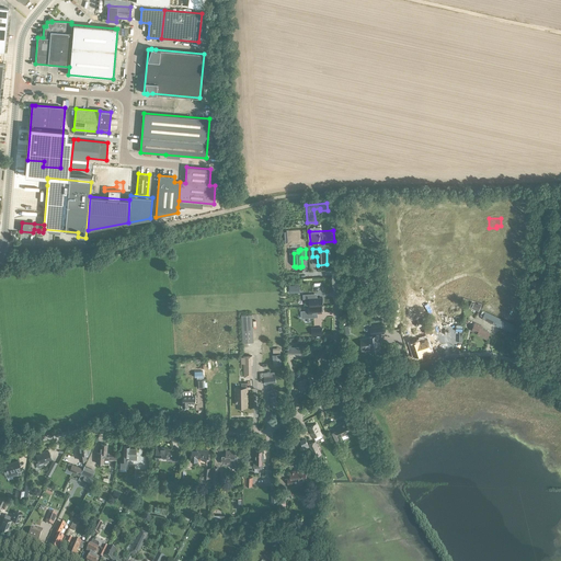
[(293,296),(293,262),(287,262),(287,259),(281,259),(281,276),(284,276),(284,289),(285,289),(285,296),(283,296),(283,299),(298,298),(298,296),(293,296)]
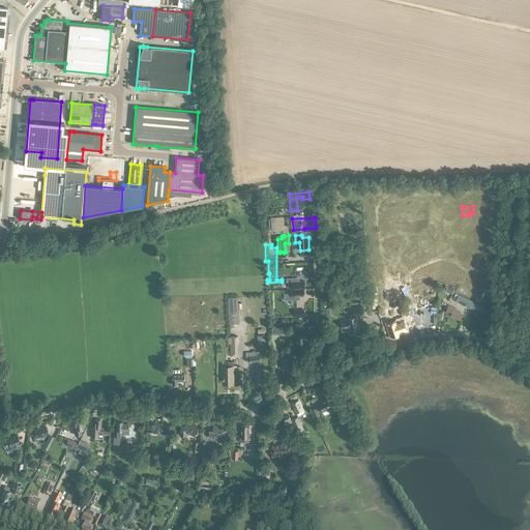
[(403,263),(395,265),(399,274),(406,272),(403,263)]
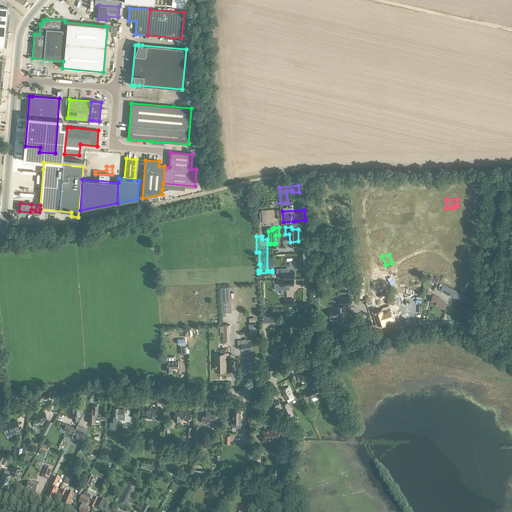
[(287,268),(277,269),(277,273),(278,273),(278,275),(282,275),(283,279),(295,278),(294,272),(287,272),(287,268)]
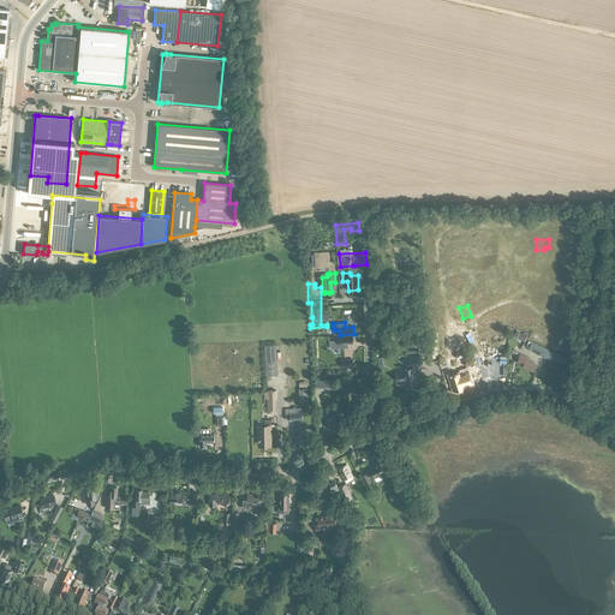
[(517,338),(525,341),(529,334),(524,332),(524,334),(517,330),(514,336),(517,338)]
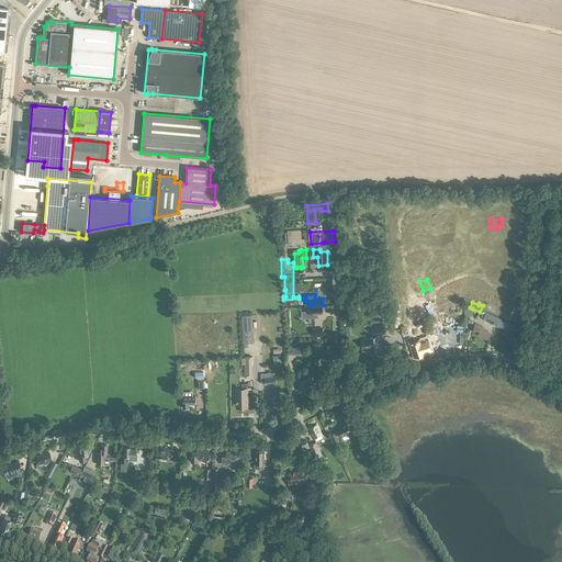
[(308,306),(308,311),(306,312),(306,318),(315,318),(315,314),(323,313),(323,312),(324,312),(324,307),(322,307),(322,306),(324,306),(324,305),(311,306),(308,306)]
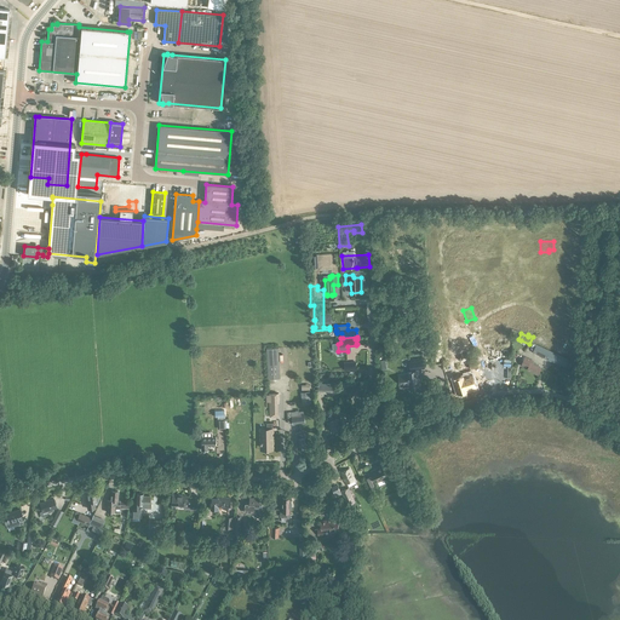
[(537,344),(537,345),(533,352),(569,369),(573,361),(537,344)]
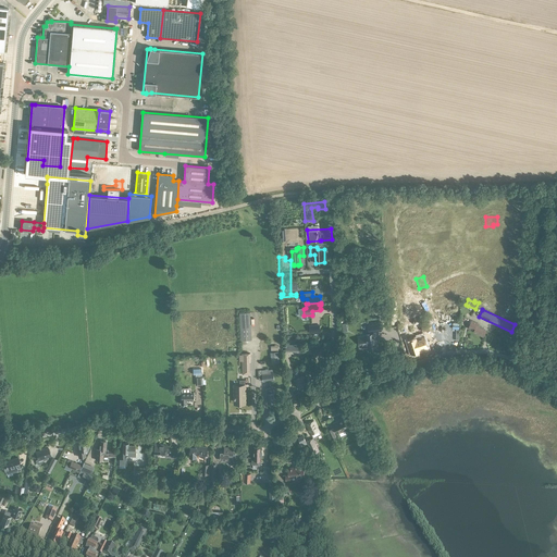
[(250,312),(239,313),(242,341),(252,339),(250,312)]
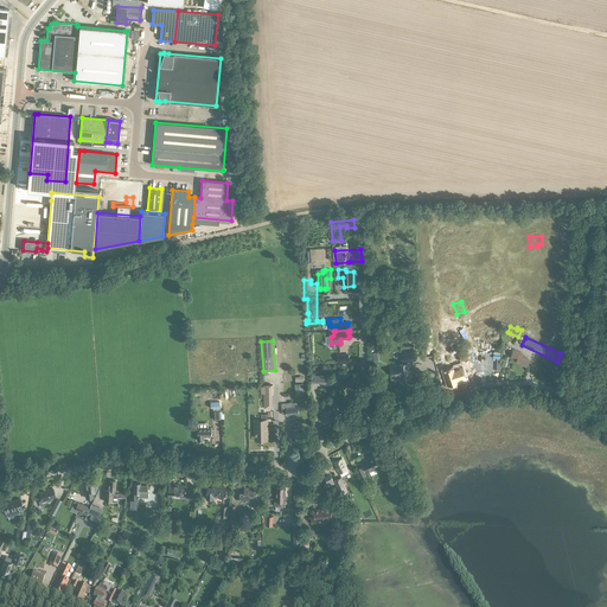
[(521,352),(515,350),(511,358),(517,360),(521,352)]
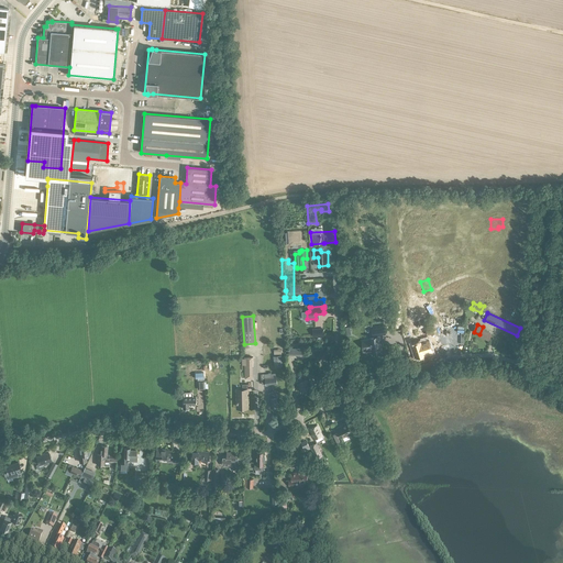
[(479,334),(478,335),(488,340),(492,333),(483,329),(484,328),(483,327),(479,334)]
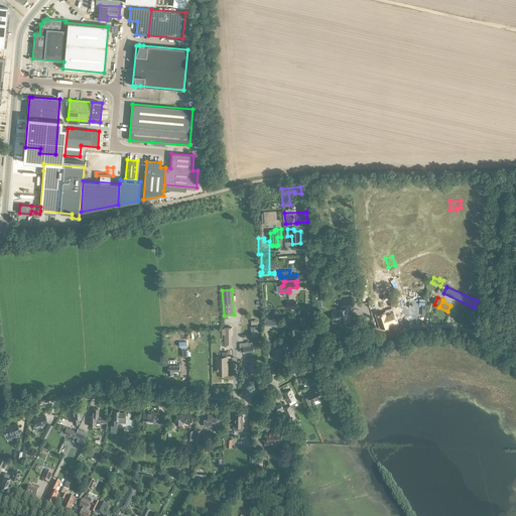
[(340,313),(335,314),(335,316),(336,320),(339,319),(341,319),(341,324),(349,321),(347,313),(346,313),(346,308),(353,306),(352,300),(340,302),(342,308),(342,311),(339,311),(340,313)]
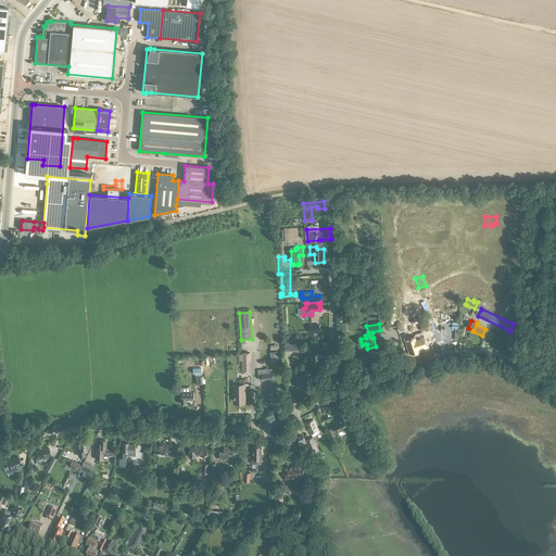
[(422,335),(415,337),(419,350),(427,348),(422,335)]
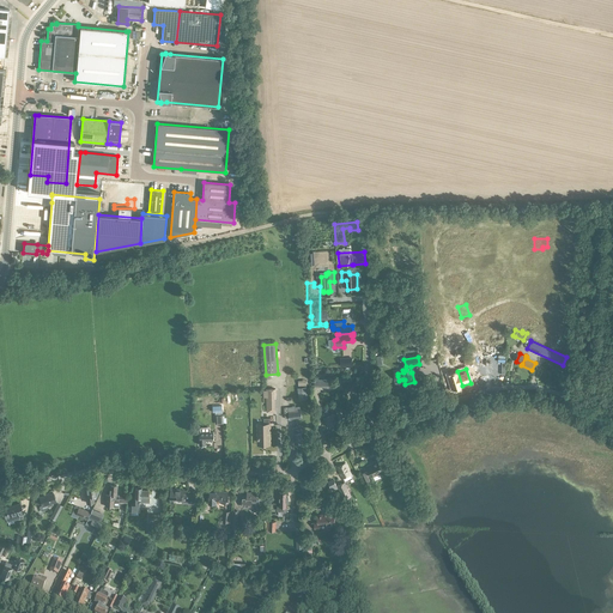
[(457,370),(449,372),(451,382),(454,389),(462,386),(457,371),(457,370)]
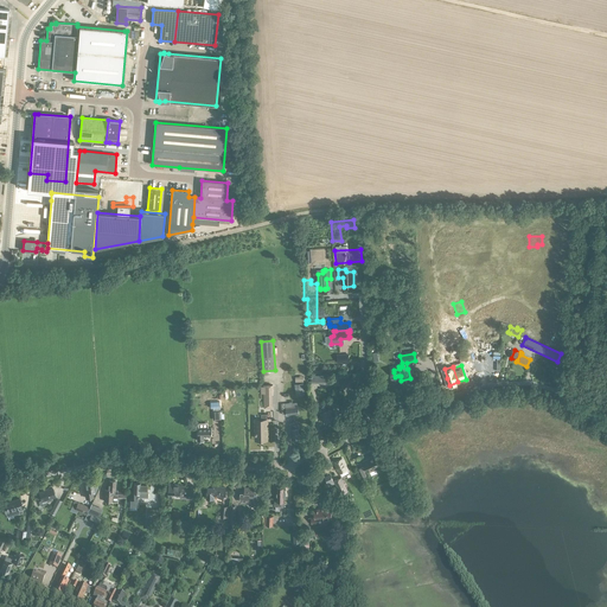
[(363,391),(345,398),(347,404),(365,397),(363,391)]
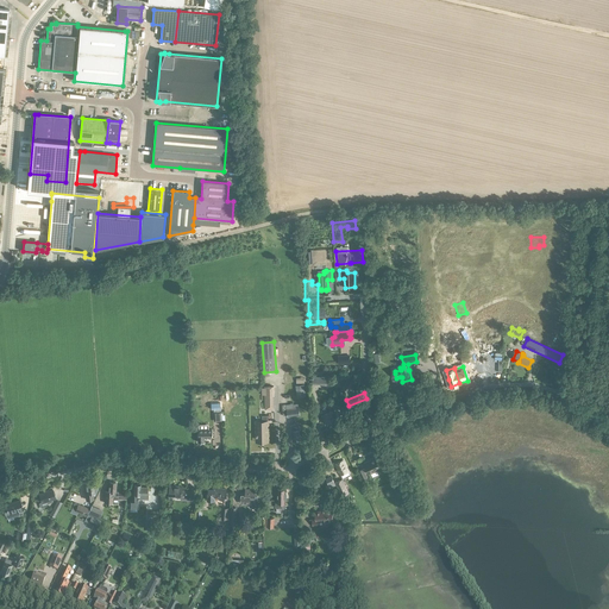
[(294,408),(287,408),(288,415),(288,418),(293,416),(296,416),(301,415),(299,407),(294,408)]
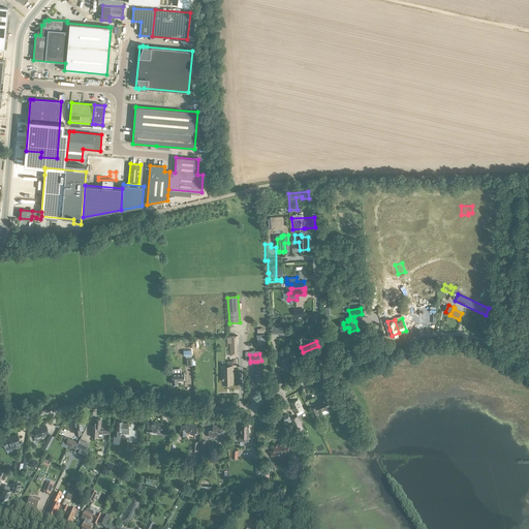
[(298,360),(294,354),(290,356),(290,359),(289,360),(288,356),(280,361),(283,368),(289,365),(288,363),(290,362),(291,361),(292,362),(298,360)]
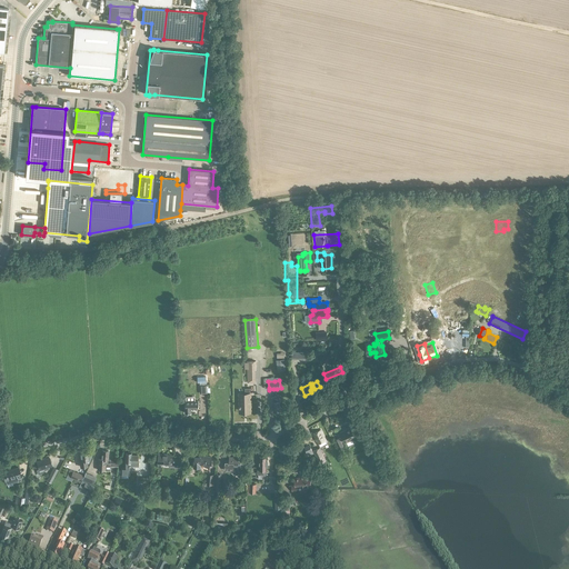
[(246,388),(246,393),(246,396),(245,396),(240,396),(240,403),(240,406),(240,407),(240,410),(243,410),(243,412),(247,412),(247,410),(250,410),(250,407),(251,407),(250,396),(249,396),(249,393),(250,393),(250,388),(246,388)]
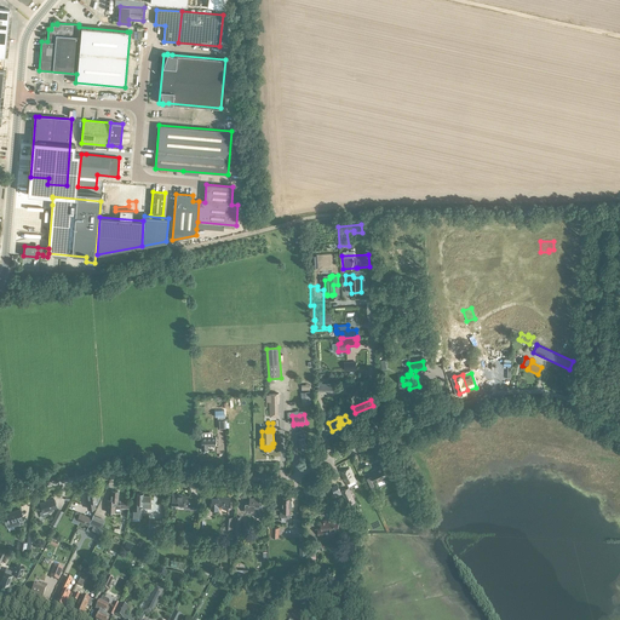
[(299,432),(297,432),(298,438),(299,438),(300,448),(306,448),(305,438),(306,438),(305,429),(303,430),(302,424),(298,424),(299,430),(299,432)]
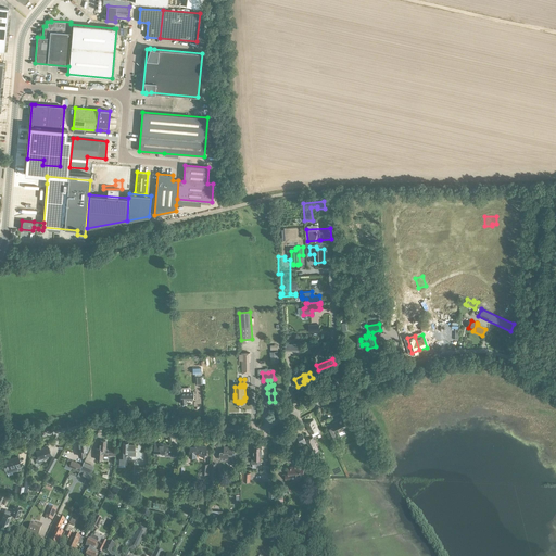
[(181,403),(187,403),(187,400),(194,400),(194,392),(181,392),(181,397),(181,403)]
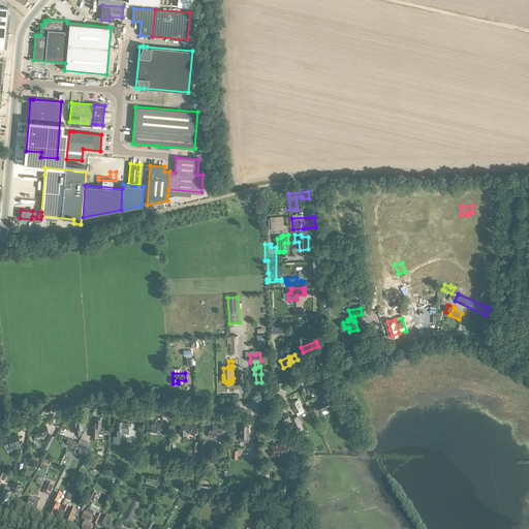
[(335,407),(334,405),(330,396),(316,403),(320,412),(328,408),(329,409),(330,410),(332,410),(334,409),(335,408),(335,407)]
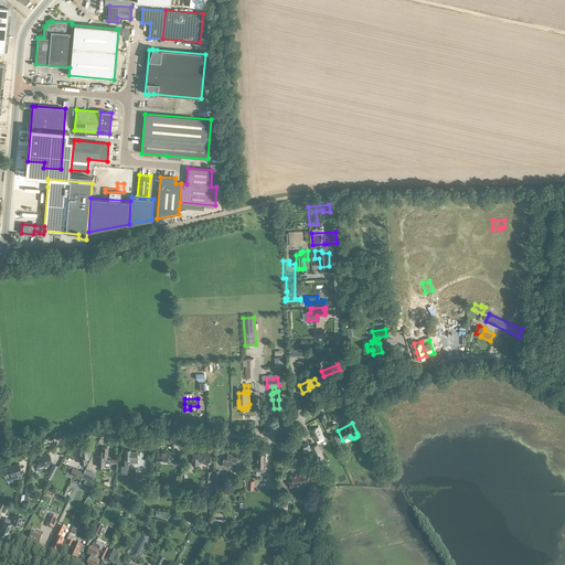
[(326,440),(323,437),(323,436),(319,427),(311,430),(316,440),(317,444),(326,440)]
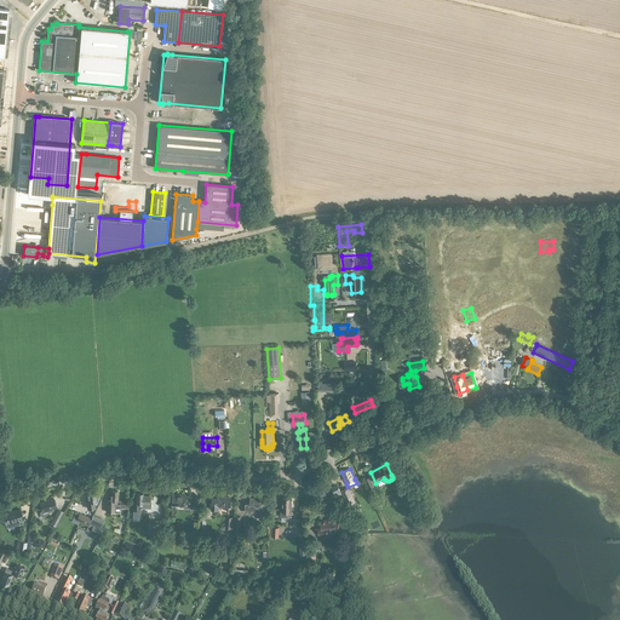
[(332,488),(334,493),(332,494),(333,498),(337,497),(342,494),(338,486),(332,488)]
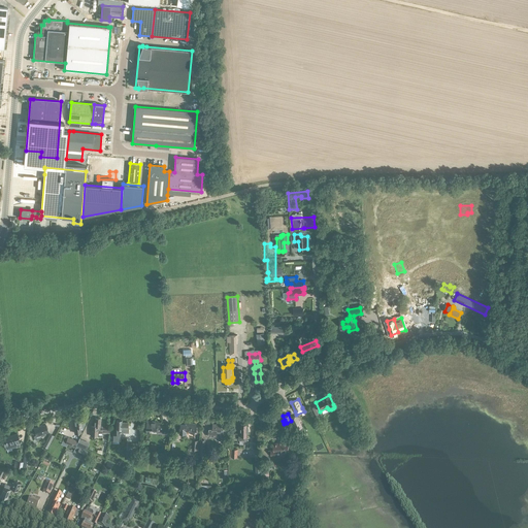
[(297,415),(291,419),(296,430),(303,427),(297,415)]
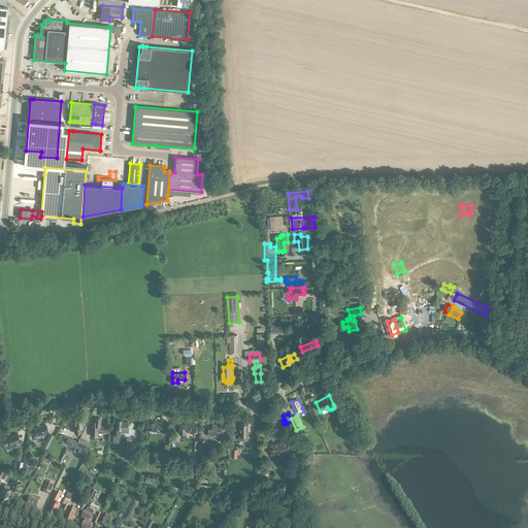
[(107,427),(100,427),(101,418),(95,418),(95,426),(91,426),(91,436),(98,436),(98,431),(102,432),(103,431),(103,430),(106,430),(107,427)]
